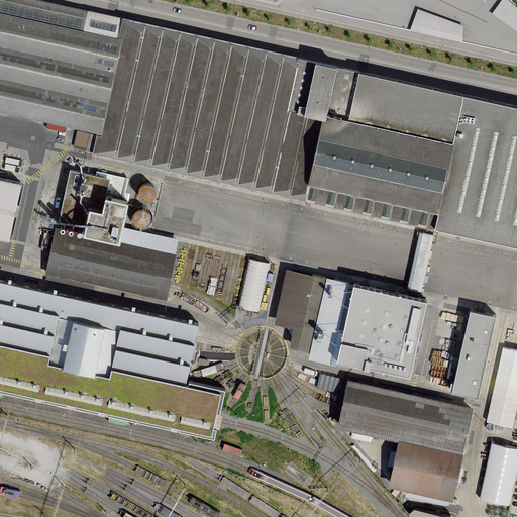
[(0,0),(0,109),(92,129),(91,133),(78,130),(74,147),(516,243),(516,104),(36,0),(0,0)]
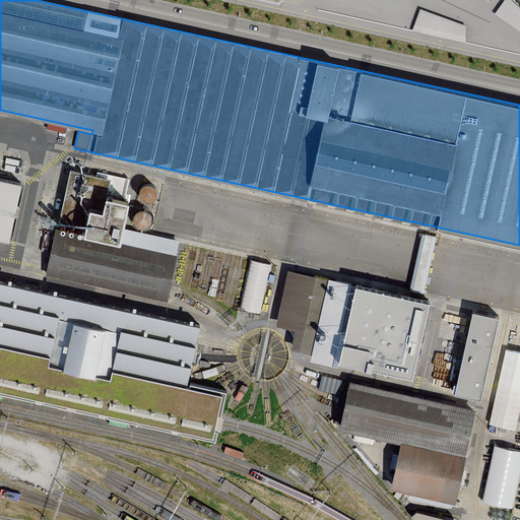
[(519,8),(511,0),(505,0),(495,14),(519,31),(519,8)]
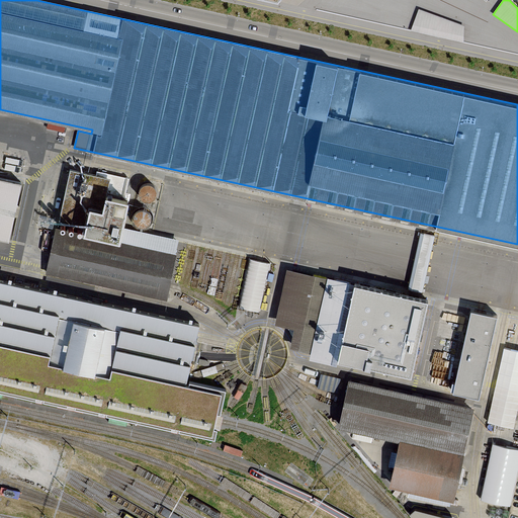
[(419,9),(411,30),(463,41),(464,26),(419,9)]
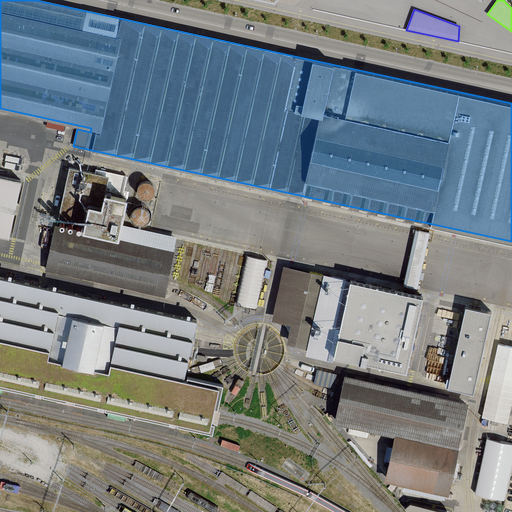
[(83,230),(55,225),(48,256),(45,270),(164,295),(167,282),(173,252),(118,241),(121,225),(127,198),(122,197),(126,175),(96,169),(95,173),(69,167),(59,217),(84,223),(83,230)]
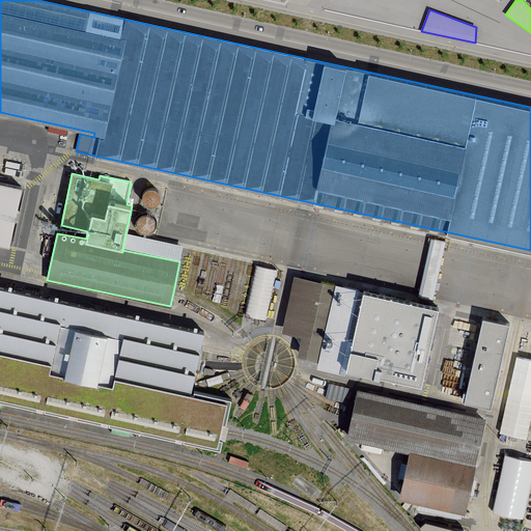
[(0,243),(8,245),(21,188),(0,184),(0,243)]
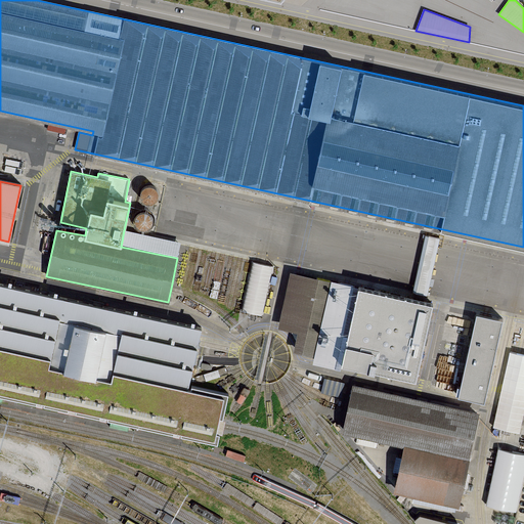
[(141,189),(139,194),(141,199),(143,202),(147,203),(153,203),(157,200),(159,194),(158,189),(154,185),(148,184),(144,185),(141,189)]
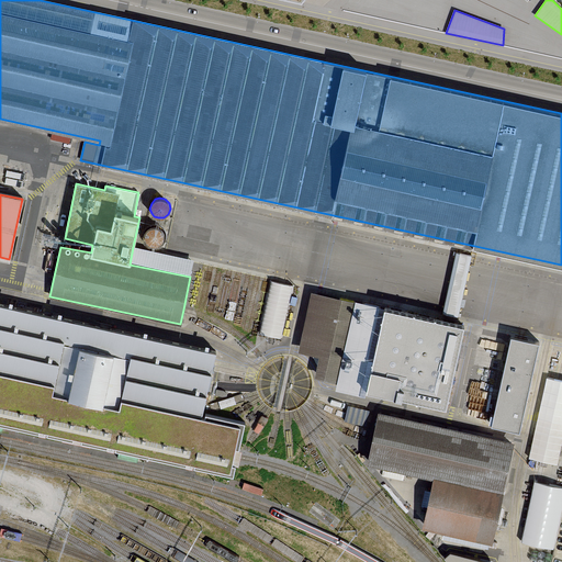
[(145,233),(145,237),(146,242),(150,245),(155,246),(160,244),(163,239),(164,235),(161,229),(156,227),(152,227),(148,229),(145,233)]
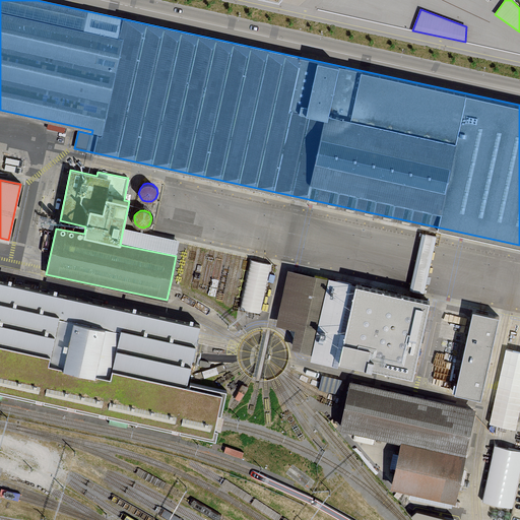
[(180,241),(123,229),(120,245),(176,256),(180,241)]
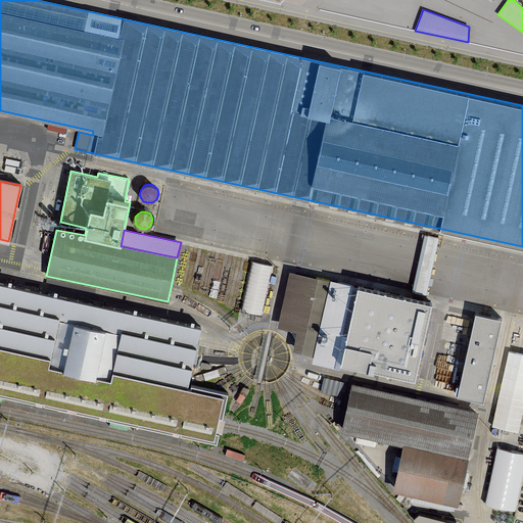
[(501,308),(514,251),(500,247),(485,305),(501,308)]
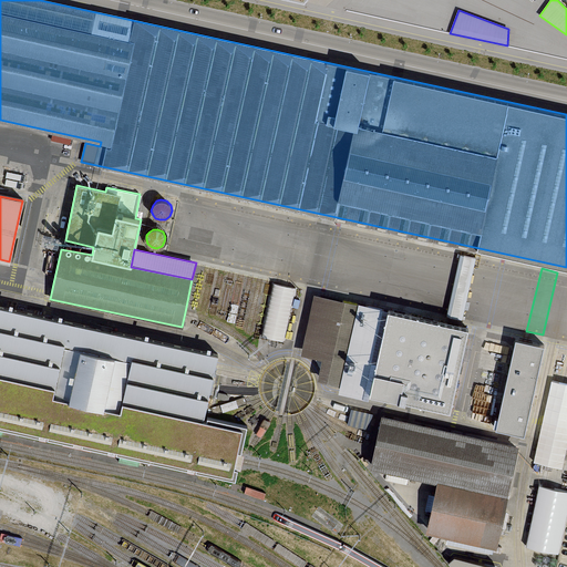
[(372,392),(389,311),(315,296),(302,353),(322,358),(318,379),(342,383),(340,391),(367,397),(368,391),(372,392)]
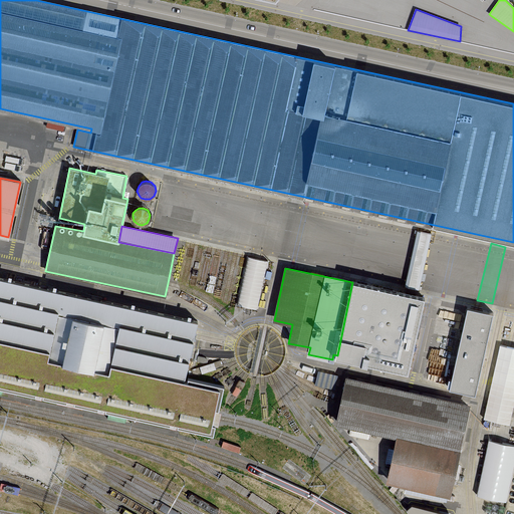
[(0,386),(213,433),(216,418),(223,386),(185,377),(198,321),(0,277),(0,386)]
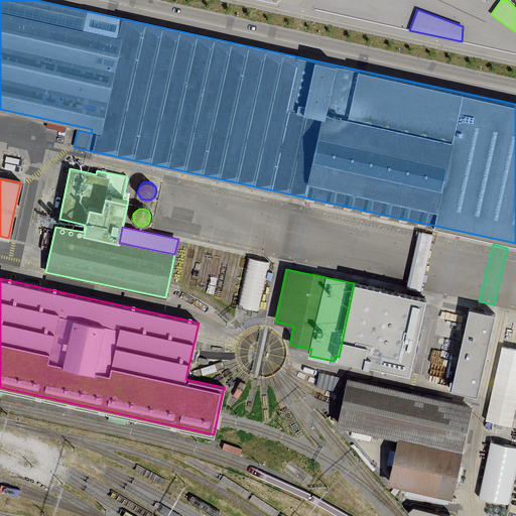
[(423,297),(354,283),(339,357),(408,371),(423,297)]
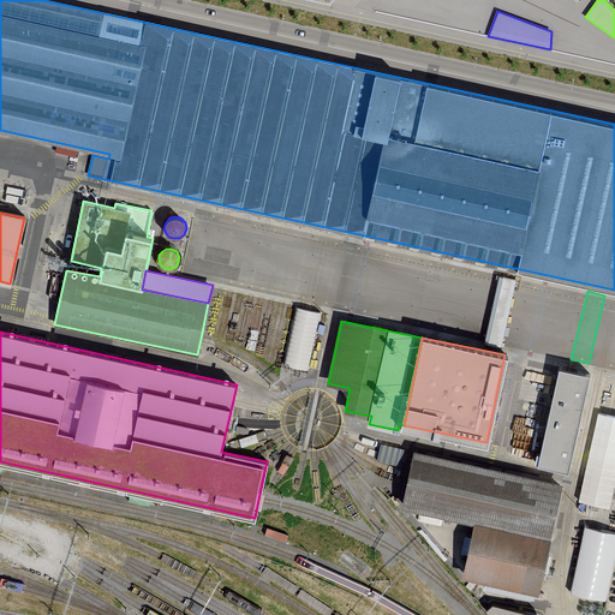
[(591,375),(560,368),(538,465),(569,472),(591,375)]
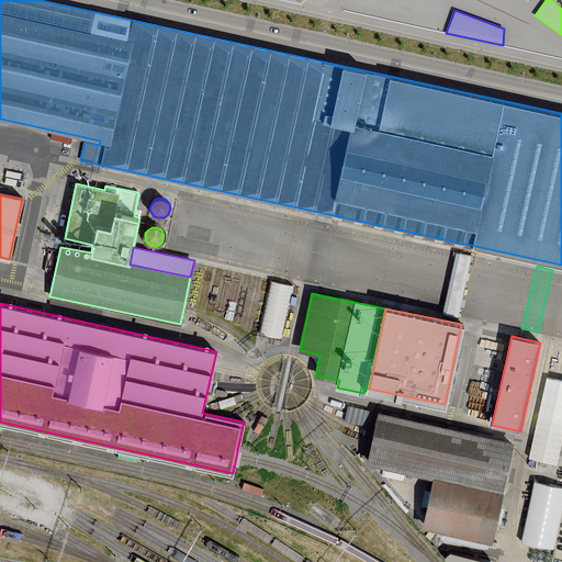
[(561,437),(561,381),(548,378),(530,457),(557,463),(561,437)]
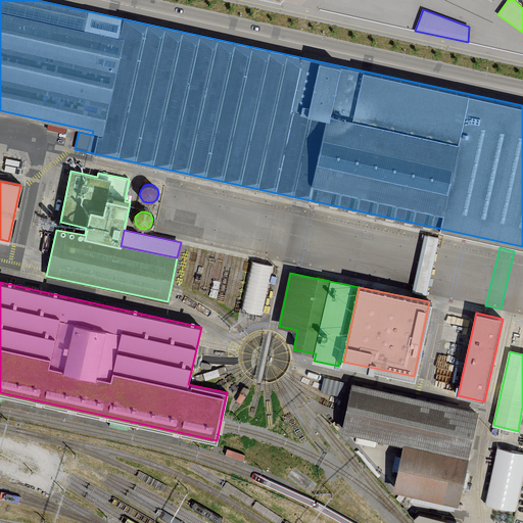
[(477,414),(351,385),(349,395),(347,403),(346,411),(341,431),(403,444),(394,489),(458,504),(477,414)]
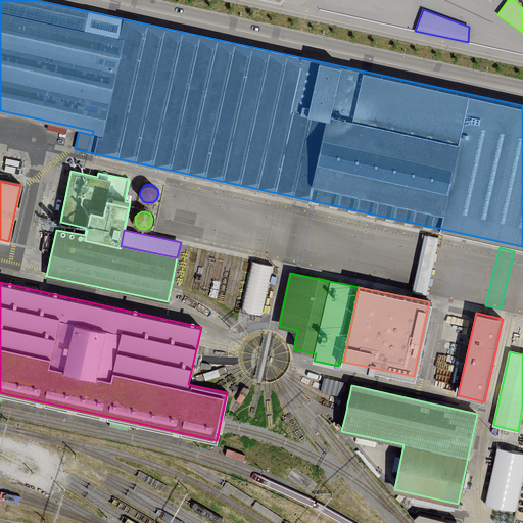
[(486,503),(517,509),(522,478),(522,449),(498,445),(486,503)]
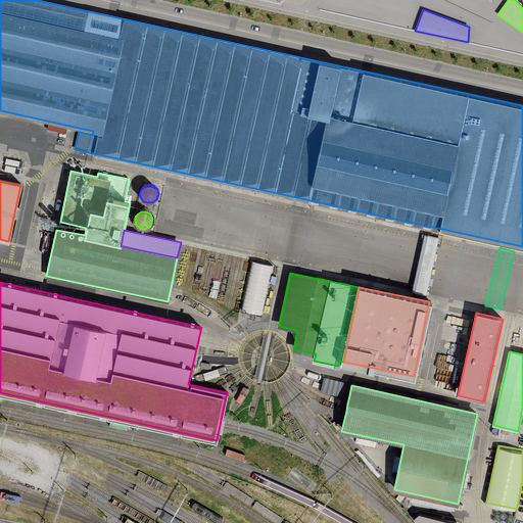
[(464,522),(461,511),(432,521),(422,510),(416,516),(418,521),(419,522),(464,522)]
